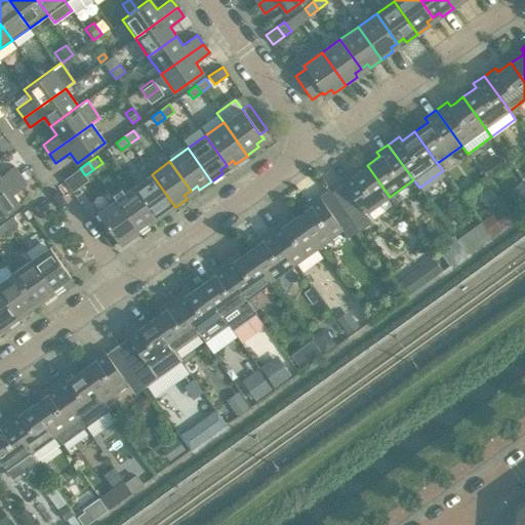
[(342,185),(332,192),(360,231),(371,221),(366,213),(390,197),(367,165),(358,171),(354,174),(351,170),(339,179),(342,185)]
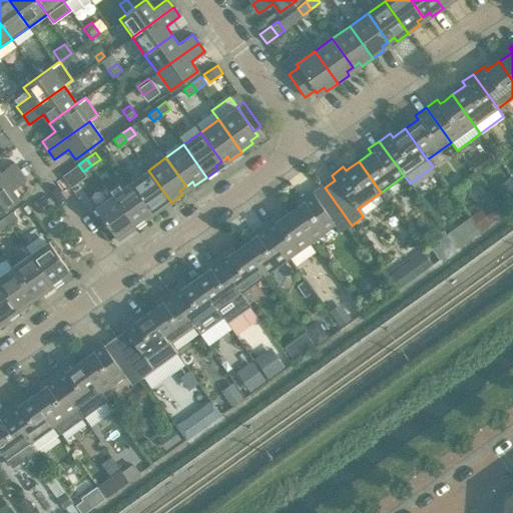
[(0,184),(19,171),(13,162),(0,170),(0,184)]
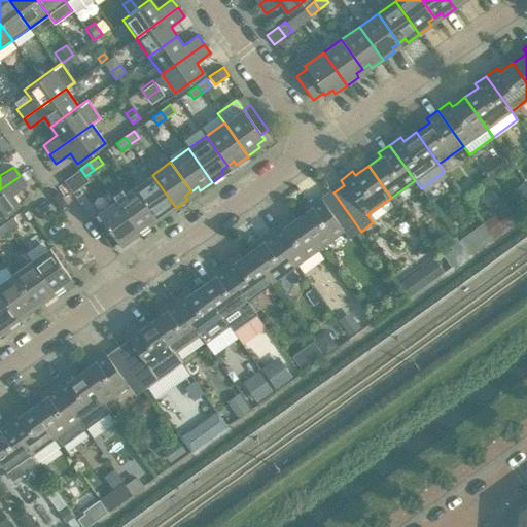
[(152,175),(134,187),(154,217),(162,212),(164,216),(176,208),(152,175)]
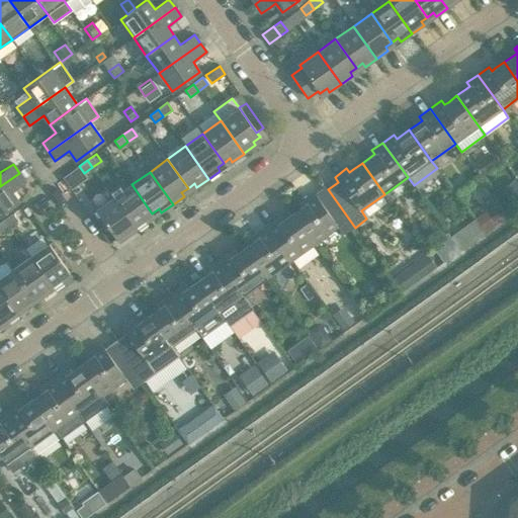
[(0,213),(18,201),(12,191),(25,181),(19,173),(0,186),(0,213)]
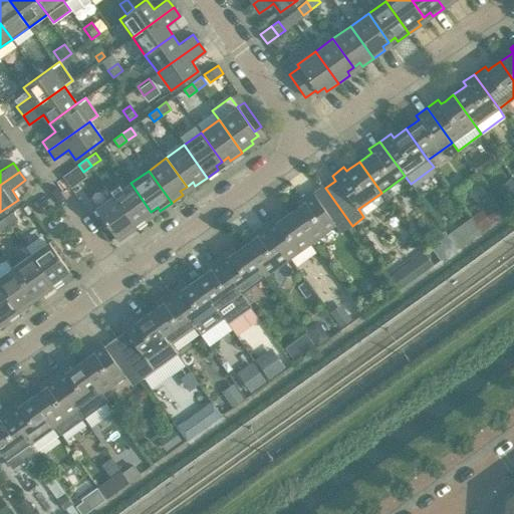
[(131,183),(112,196),(136,228),(148,220),(145,216),(151,212),(131,183)]
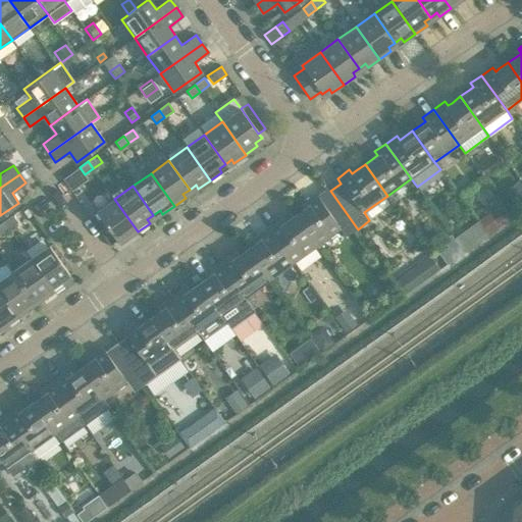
[(303,209),(294,215),(316,247),(317,246),(341,228),(340,227),(350,219),(327,188),(317,195),(316,194),(304,202),(307,206),(303,209)]
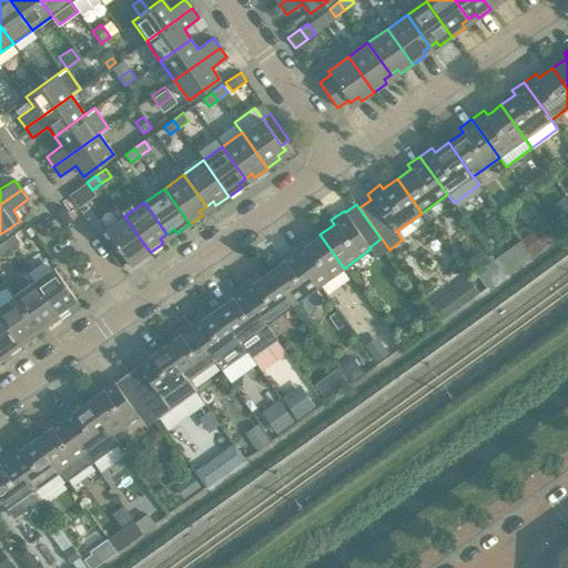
[(567,210),(558,217),(566,229),(567,226),(567,210)]
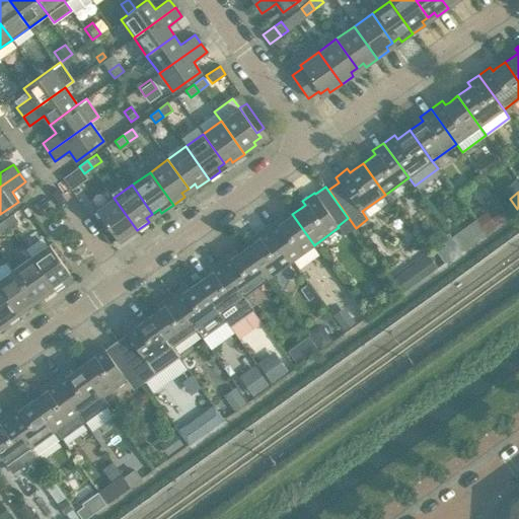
[(114,198),(95,211),(117,239),(123,234),(126,238),(137,230),(114,198)]
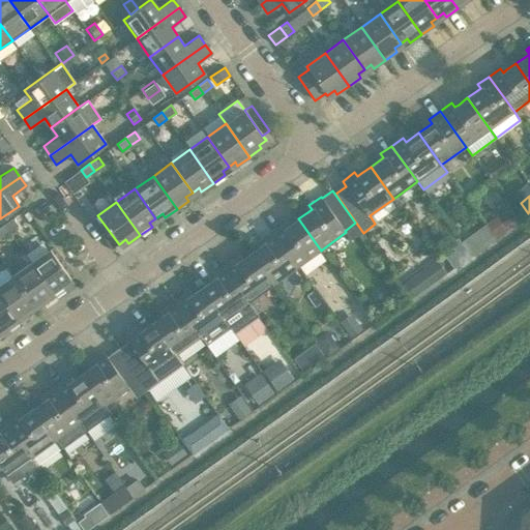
[(495,237),(519,221),(513,213),(500,223),(496,215),(484,224),(495,237)]
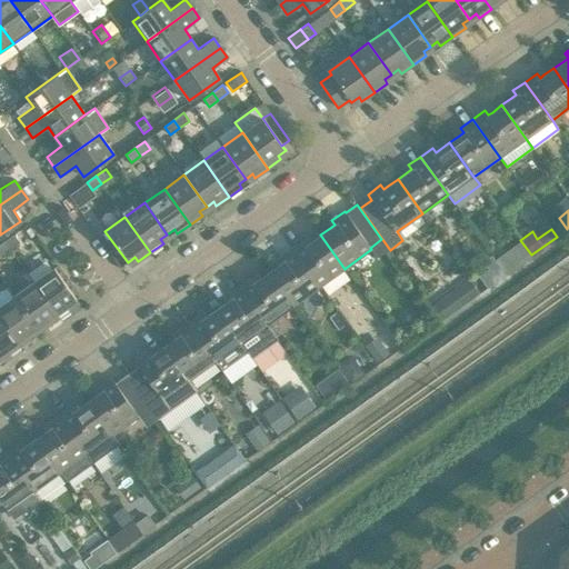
[(19,242),(13,235),(3,241),(9,249),(19,242)]
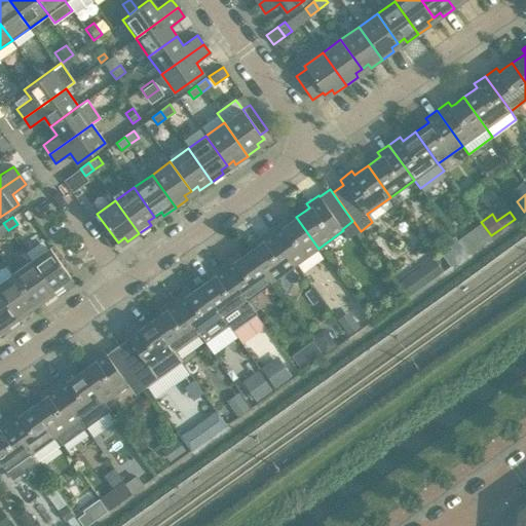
[(280,222),(269,230),(295,265),(318,249),(296,217),(288,223),(284,226),(280,222)]
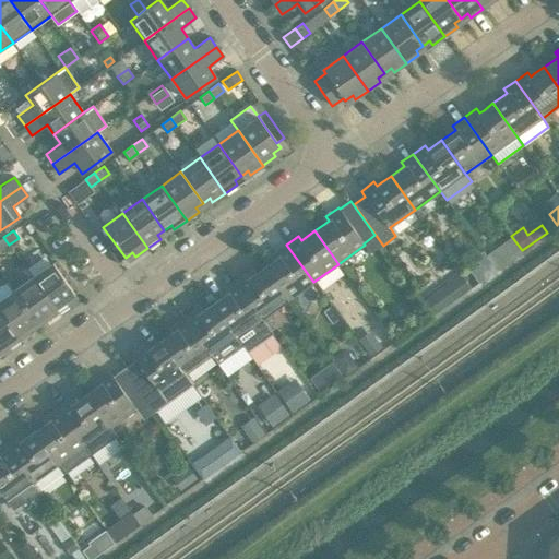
[(521,250),(511,236),(486,254),(496,269),(521,250)]
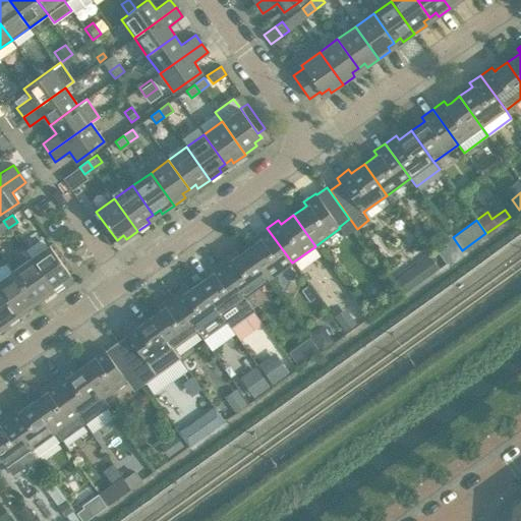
[(0,234),(8,228),(3,221),(0,223),(0,234)]
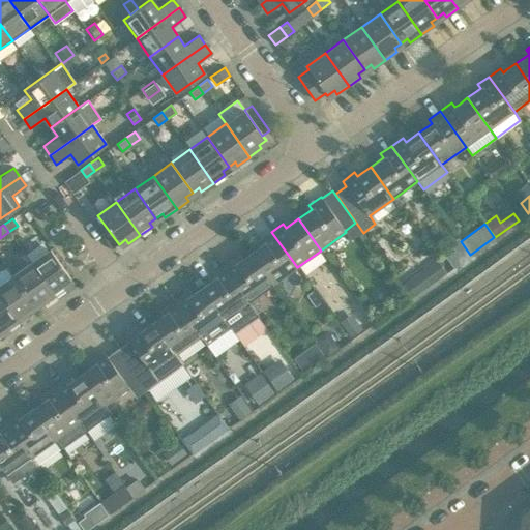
[(259,246),(249,253),(272,285),(297,267),(271,232),(260,239),(263,243),(259,246)]
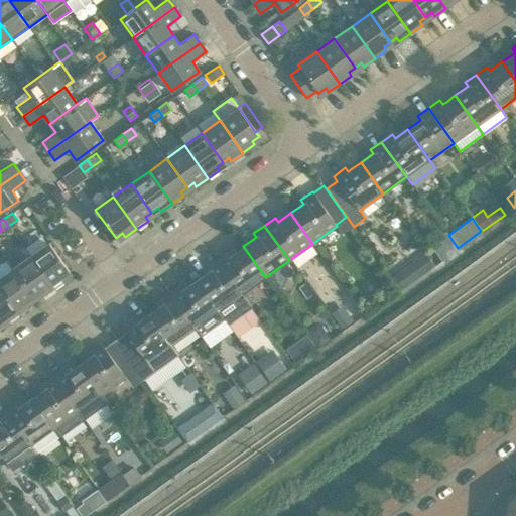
[(441,245),(434,250),(441,260),(458,248),(448,235),(445,232),(436,238),(441,245)]
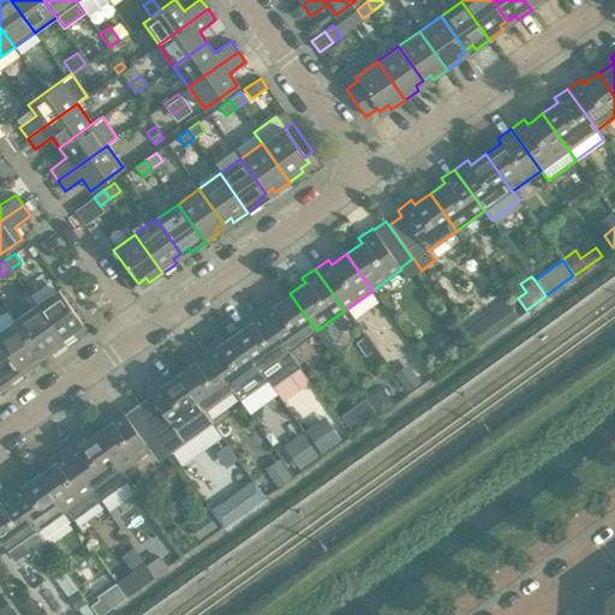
[(82,323),(58,290),(36,305),(64,344),(77,334),(73,329),(82,323)]
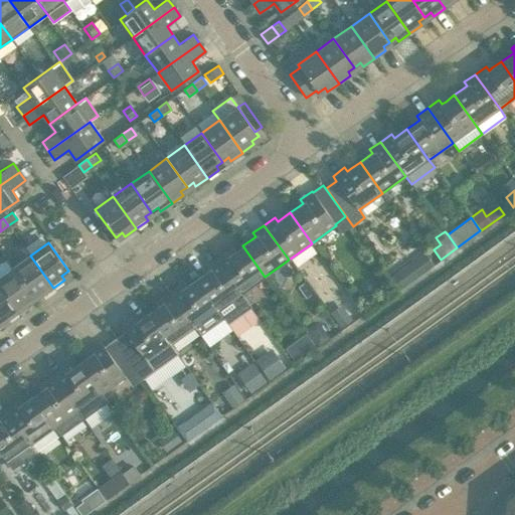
[(227,251),(216,259),(241,294),(265,277),(242,245),(234,252),(230,254),(227,251)]
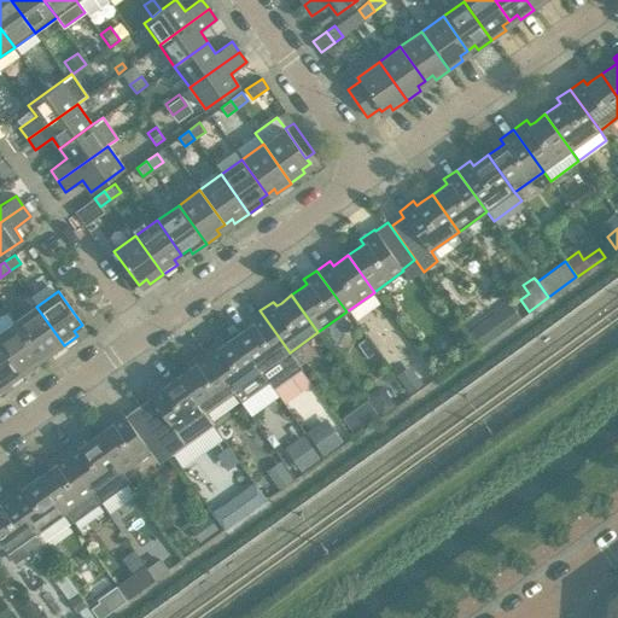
[(509,303),(467,333),(477,348),(519,318),(509,303)]
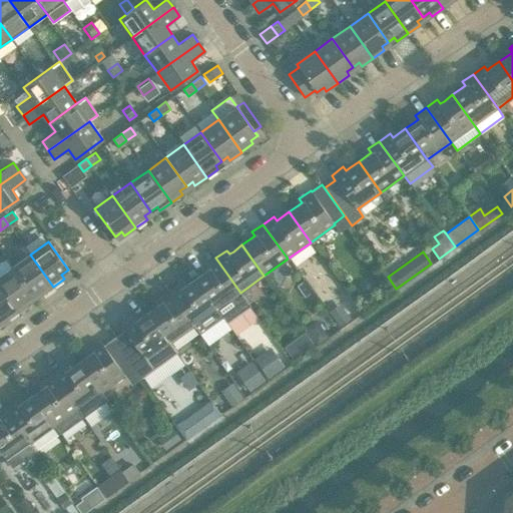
[(53,287),(30,254),(12,267),(32,296),(39,291),(41,295),(53,287)]
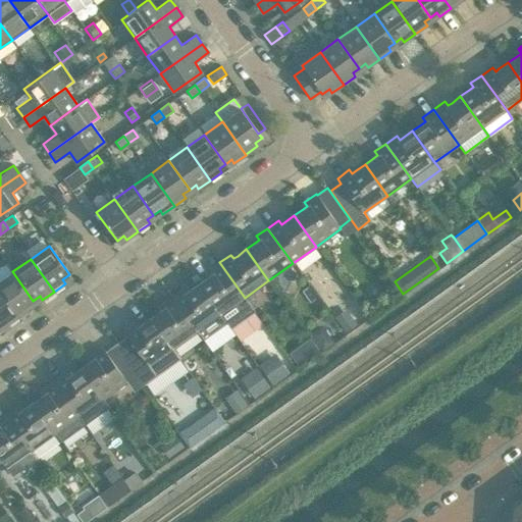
[(207,277),(199,283),(230,327),(254,311),(245,298),(219,262),(219,263),(208,270),(211,274),(207,277)]
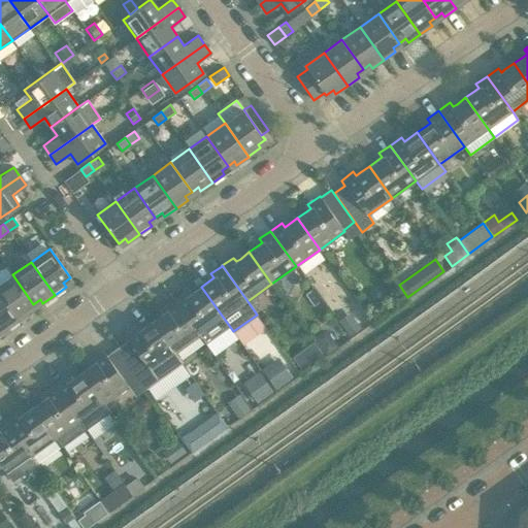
[(33,304),(12,274),(6,266),(0,270),(0,295),(18,321),(30,312),(27,308),(33,304)]
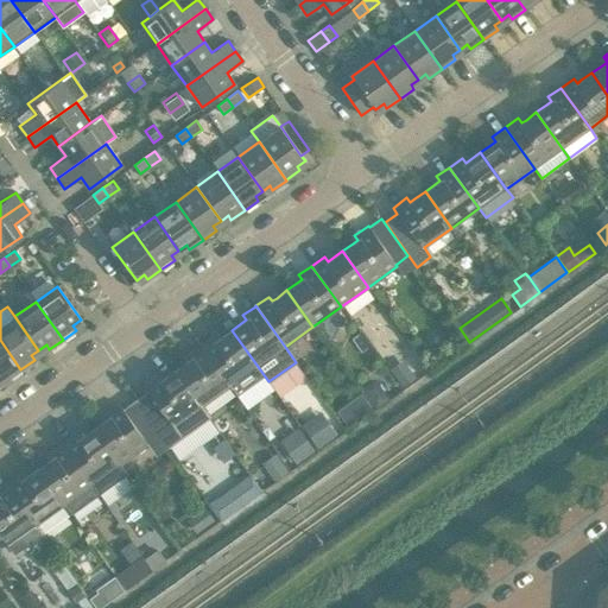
[(213,336),(200,346),(229,386),(246,410),(273,390),(268,381),(232,330),(221,337),(216,341),(213,336)]
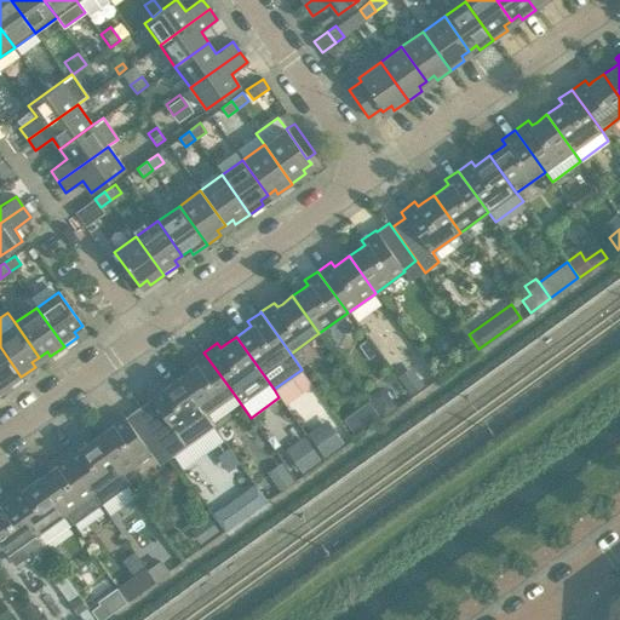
[(21,377),(0,346),(0,384),(4,383),(7,386),(21,377)]
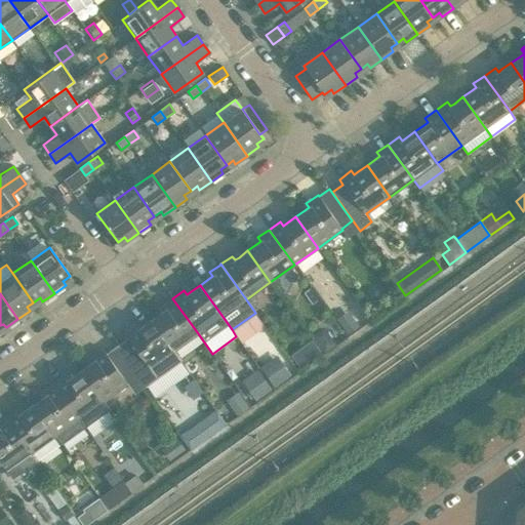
[(161,313),(152,319),(174,351),(198,333),(172,298),(162,306),(164,310),(161,313)]
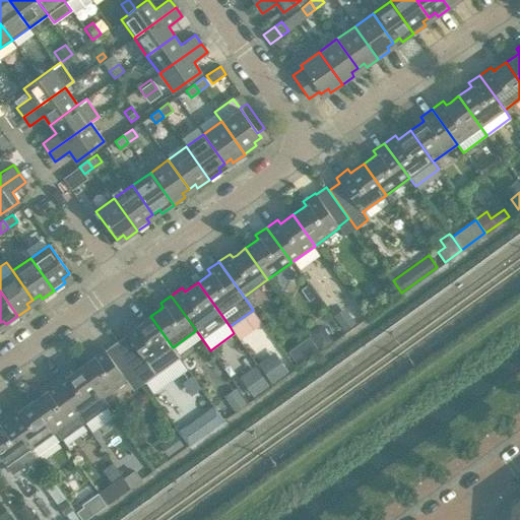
[(332,316),(343,331),(355,323),(344,307),(332,316)]
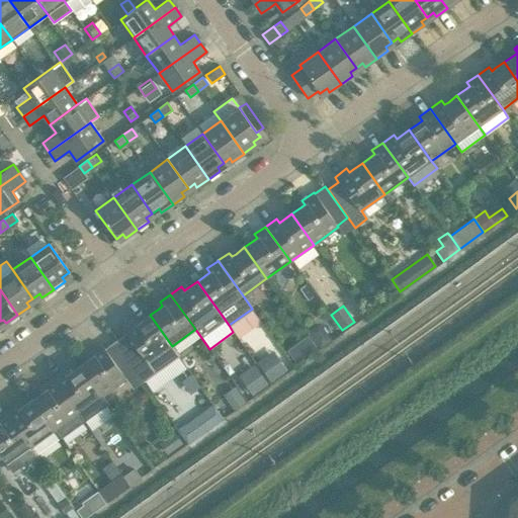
[(125,333),(114,341),(137,371),(144,380),(178,356),(172,346),(150,315),(150,316),(141,322),(137,324),(134,321),(122,329),(125,333)]
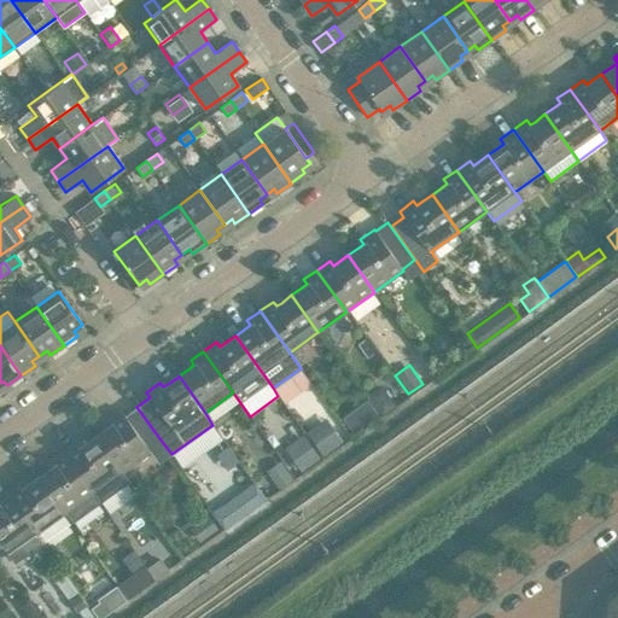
[(380,384),(366,395),(382,417),(396,406),(380,384)]
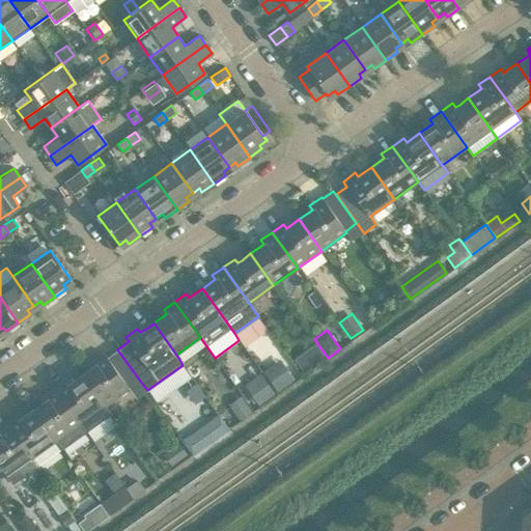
[(90,368),(81,374),(104,407),(129,388),(140,381),(117,350),(107,357),(104,353),(91,361),(94,365),(90,368)]
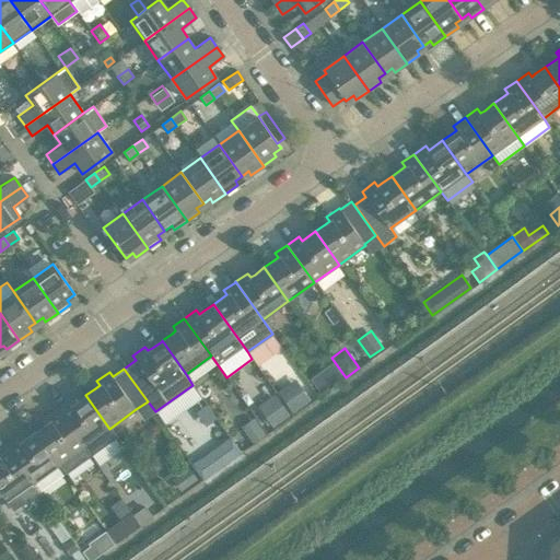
[(324,370),(310,380),(319,392),(333,383),(324,370)]
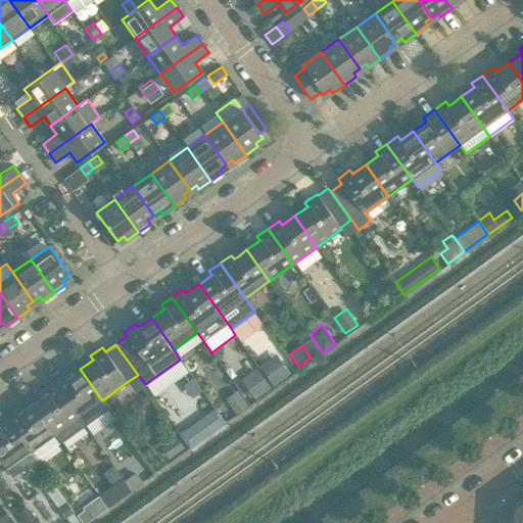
[(273,386),(289,374),(275,353),(258,366),(273,386)]
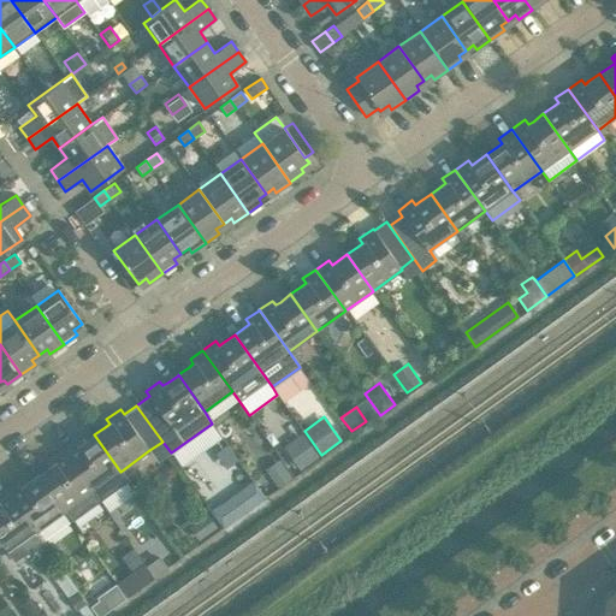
[(300,471),(318,457),(301,433),(283,446),(300,471)]
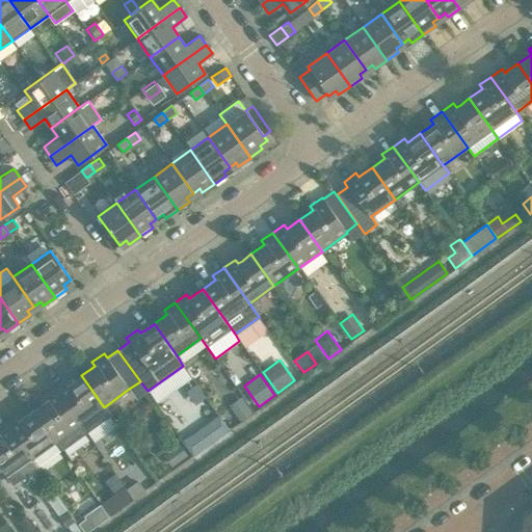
[(65,380),(54,389),(80,424),(104,407),(81,375),(73,381),(69,384),(65,380)]
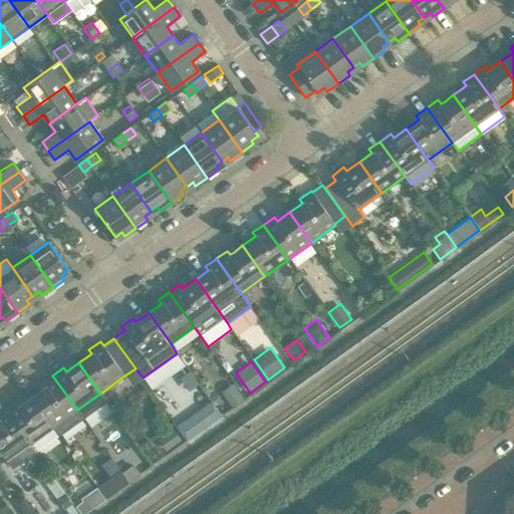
[(40,390),(32,397),(53,427),(59,435),(82,418),(77,410),(52,375),(41,383),(44,387),(40,390)]
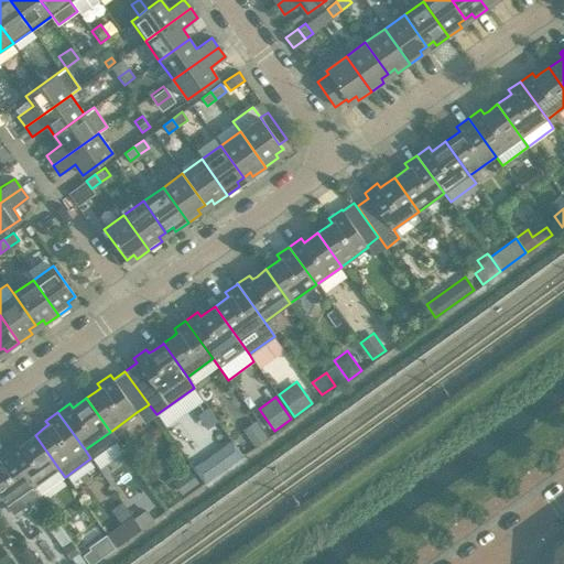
[(242,430),(255,447),(267,437),(255,421),(242,430)]
